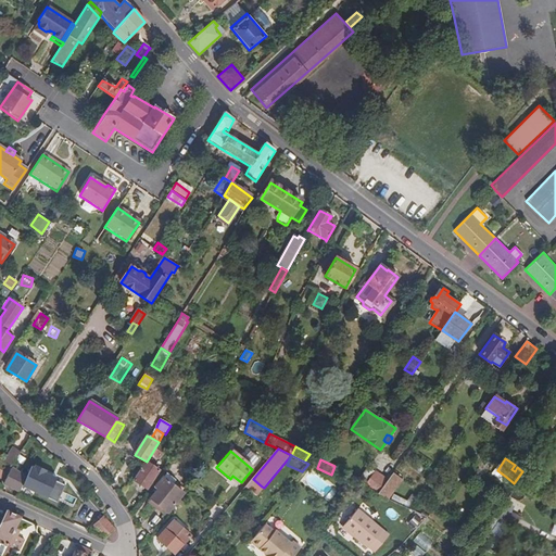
[(147,491),(161,471),(148,463),(134,481),(147,491)]
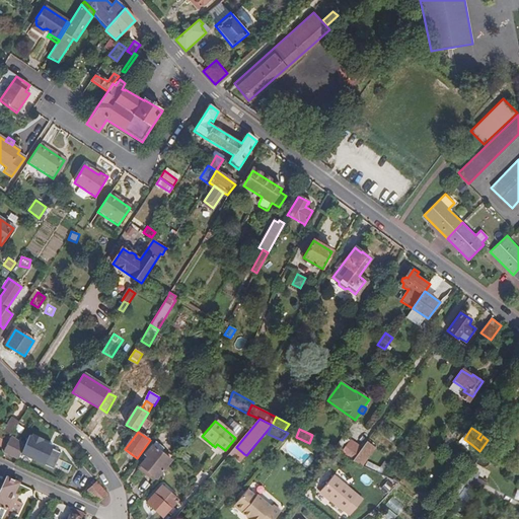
[(31,436),(29,435),(20,453),(53,468),(61,452),(51,448),(53,446),(42,440),(43,438),(32,434),(31,436)]
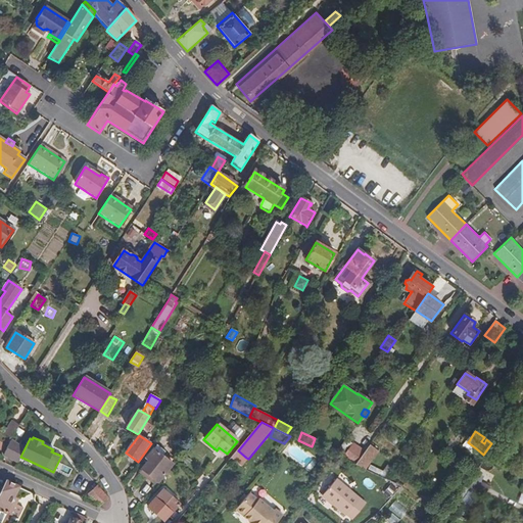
[(20,457),(25,447),(11,439),(3,456),(17,463),(20,457)]
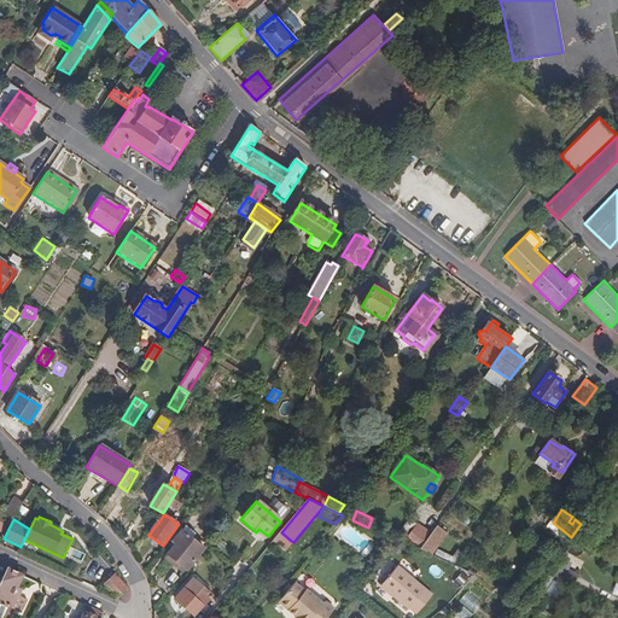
[(406,538),(415,525),(408,520),(400,534),(406,538)]
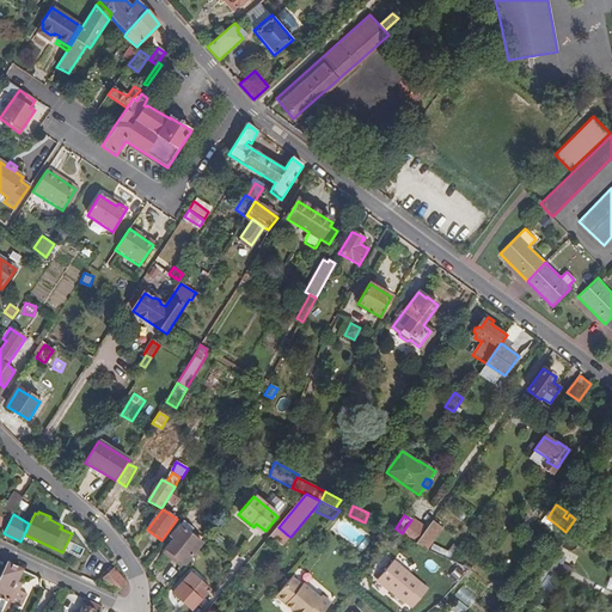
[(557,525),(548,518),(545,516),(540,522),(552,531),(557,525)]
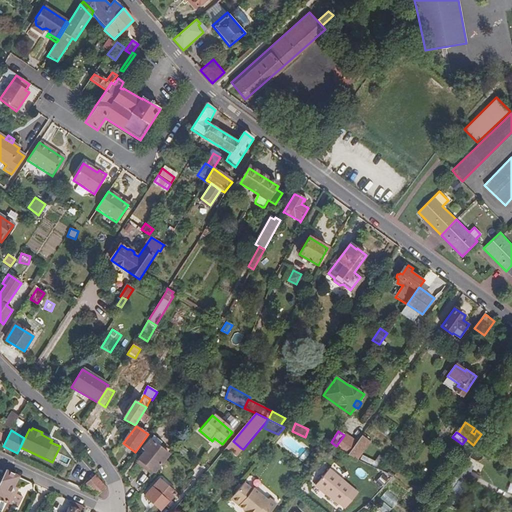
[(284,434),(278,445),(300,457),(306,447),(284,434)]
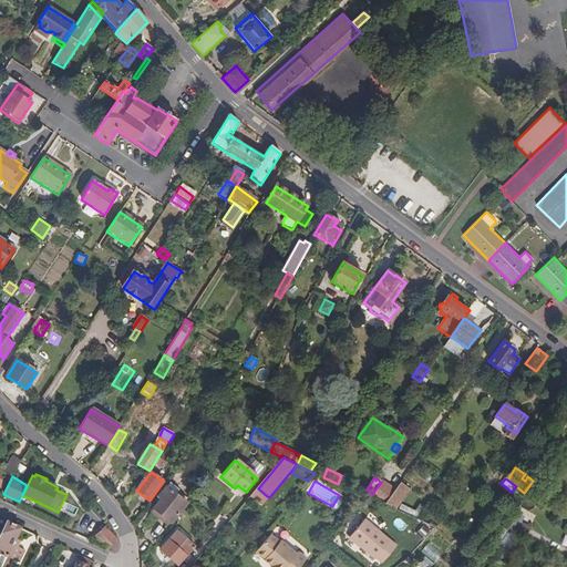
[(384,505),(394,491),(381,482),(372,494),(370,498),(384,505)]
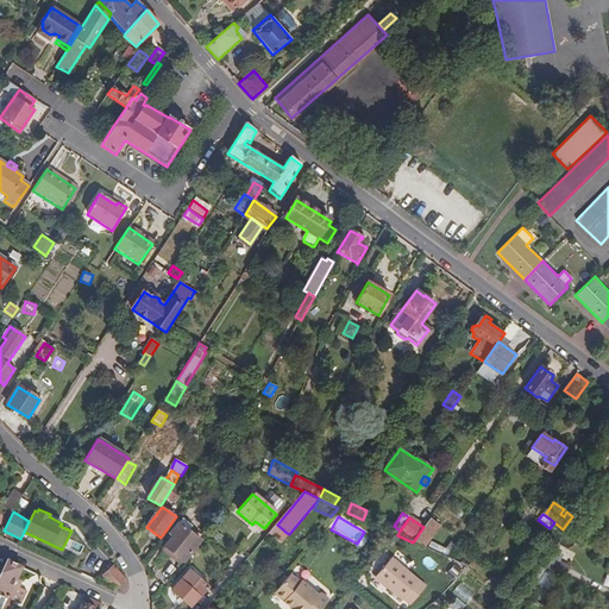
[(425,547),(439,527),(429,520),(424,527),(413,542),(425,547)]
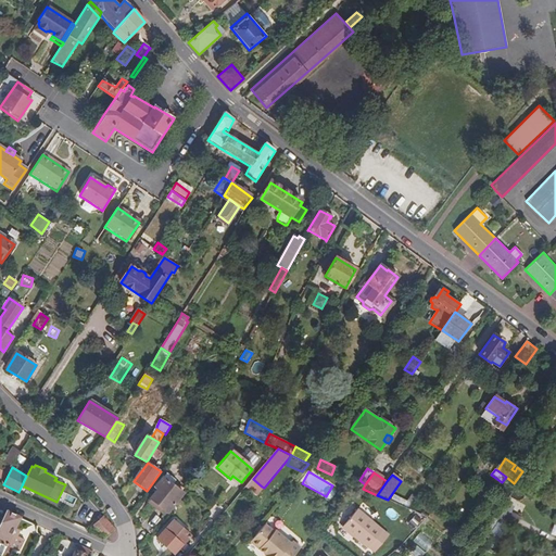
[(241,482),(232,476),(230,479),(238,485),(241,482)]
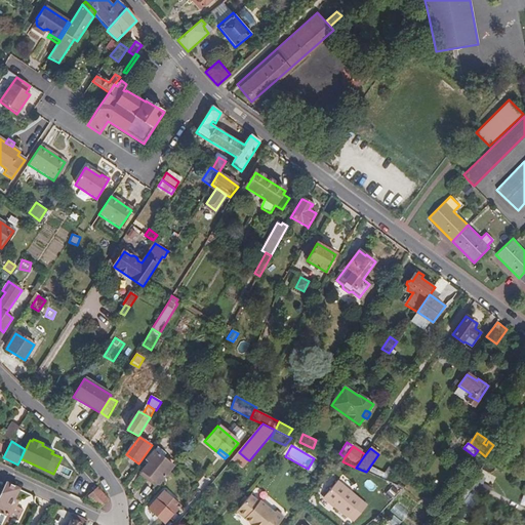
[(428,462),(434,454),(428,450),(421,458),(428,462)]
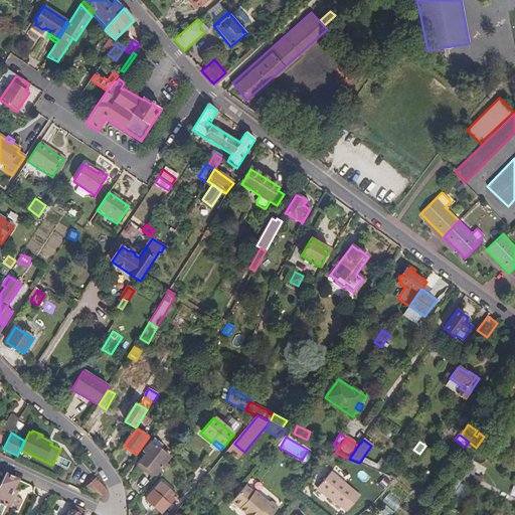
[(155,476),(170,458),(151,443),(144,452),(146,454),(139,463),(154,475),(155,476)]
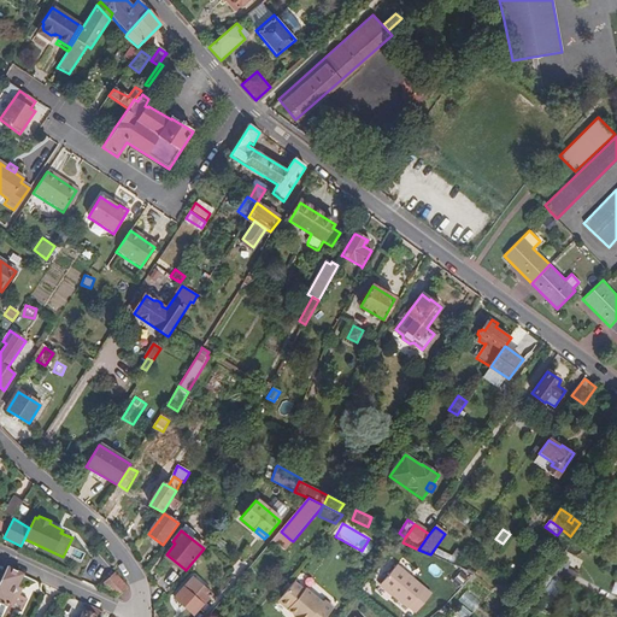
[(285,547),(291,540),(281,532),(275,539),(285,547)]
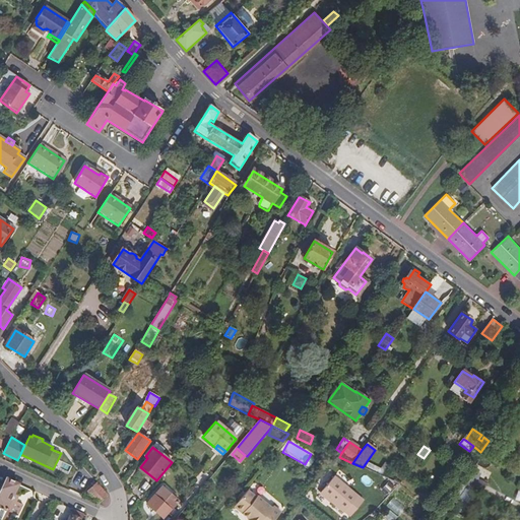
[(61,461),(58,469),(68,473),(71,465),(61,461)]
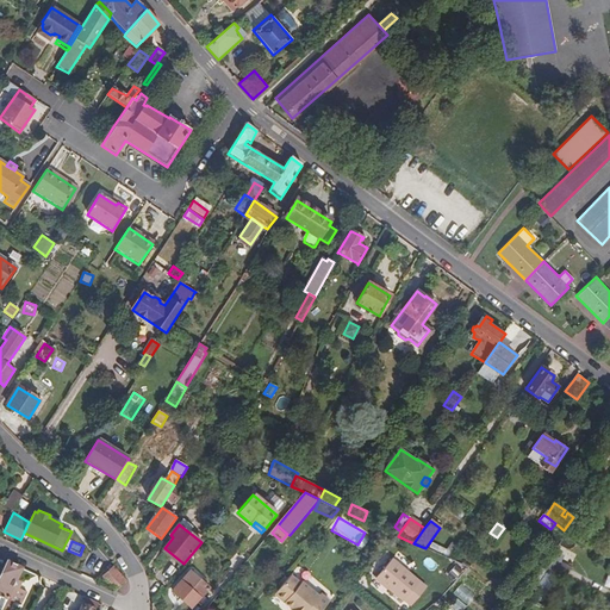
[(429,547),(447,555),(449,549),(431,542),(429,547)]
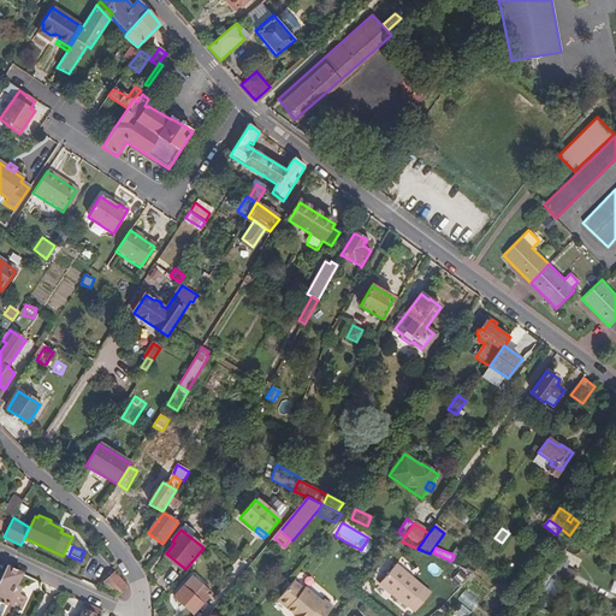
[(184,568),(166,554),(164,557),(182,572),(184,568)]
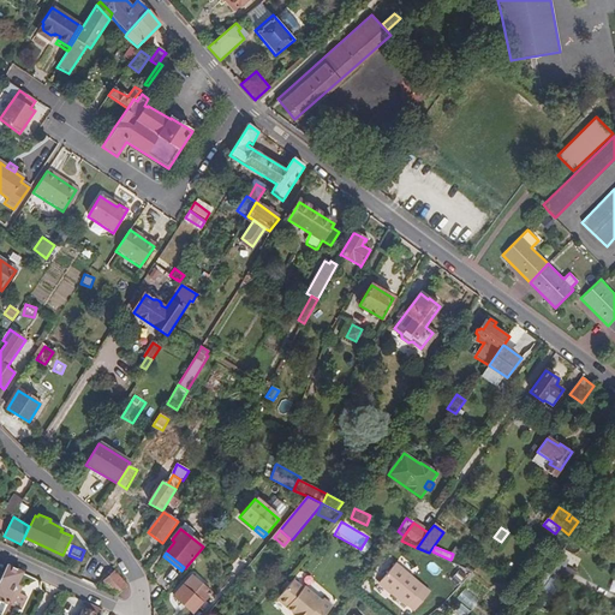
[(574,574),(565,569),(557,565),(560,561),(553,557),(547,569),(553,573),(554,574),(565,580),(569,583),(574,574)]
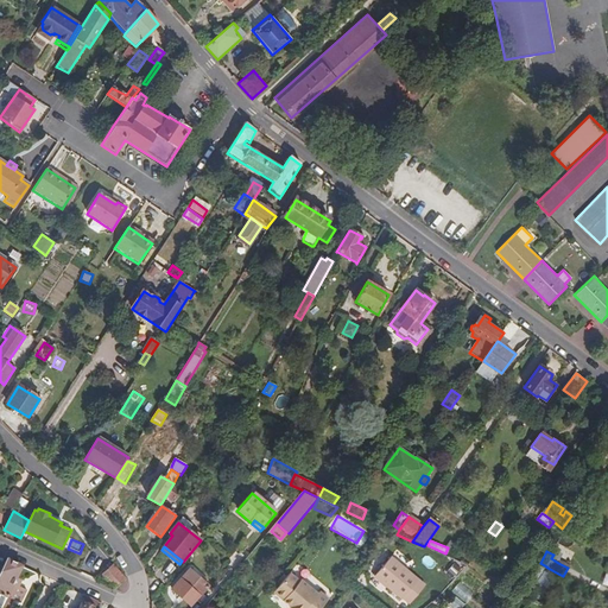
[(558,563),(563,555),(555,551),(553,555),(551,558),(558,563)]
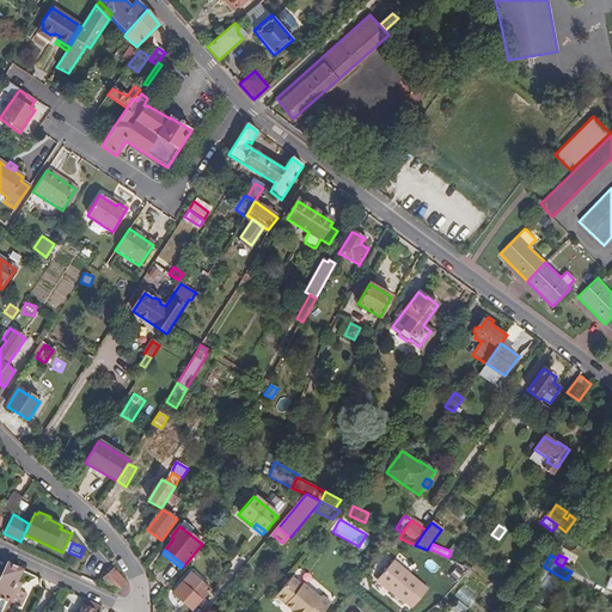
[(411,610),(427,591),(393,562),(377,582),(403,605),(404,604),(411,610)]
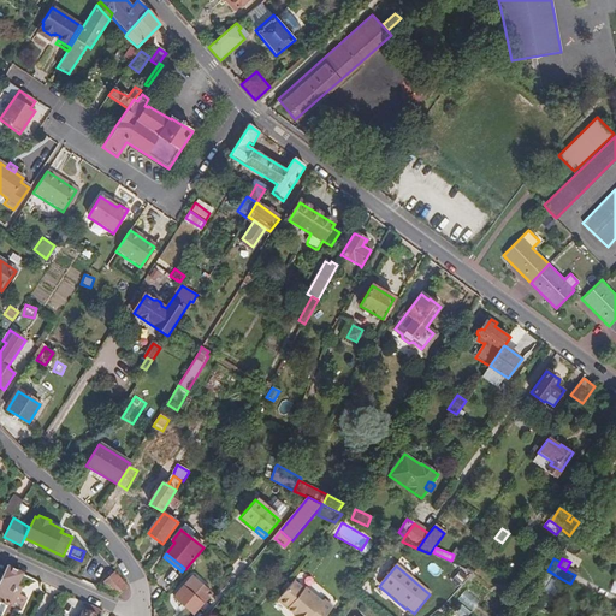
[(21,609),(25,597),(18,593),(21,588),(16,586),(22,574),(7,567),(0,580),(0,615),(3,615),(5,612),(9,615),(13,605),(21,609)]
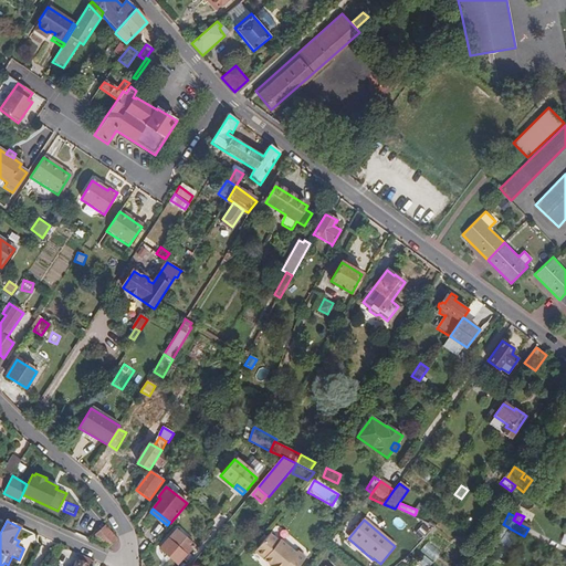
[(421,538),(428,528),(420,523),(412,532),(421,538)]
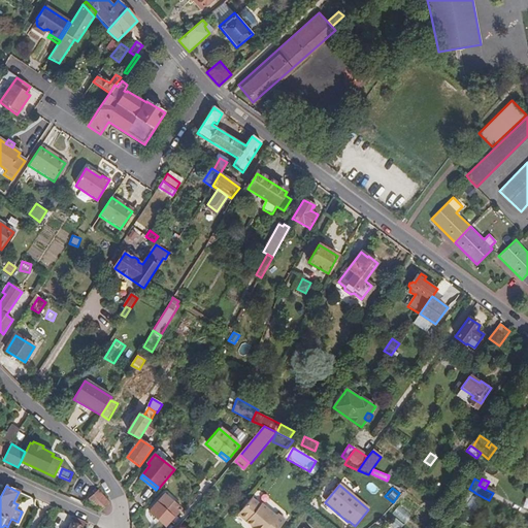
[(88,499),(100,510),(107,503),(97,491),(88,499)]
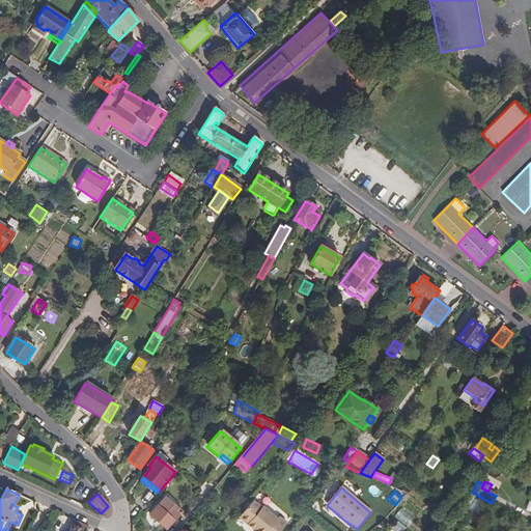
[(471,523),(487,501),(478,496),(467,513),(468,514),(465,520),(469,522),(471,523)]
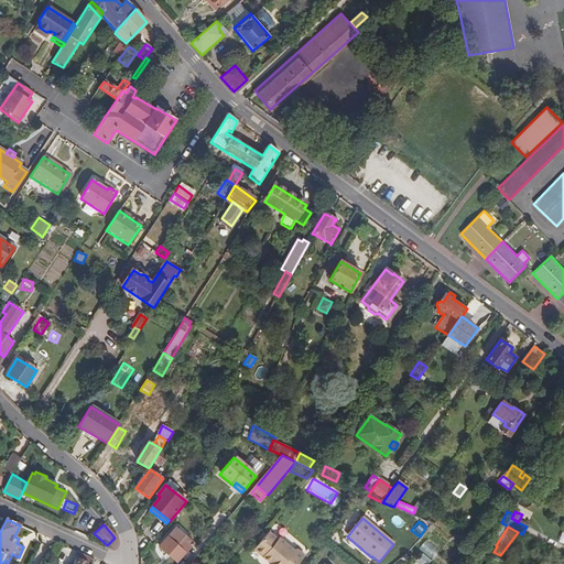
[(160,548),(177,562),(193,544),(175,529),(160,548)]
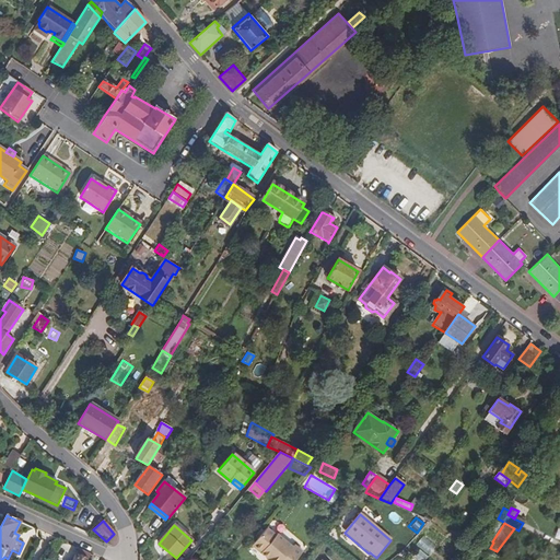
[(298,559),(304,552),(296,546),(294,548),(279,535),(277,536),(268,529),(254,546),(263,553),(265,552),(270,558),(269,559),(270,559),(298,559)]
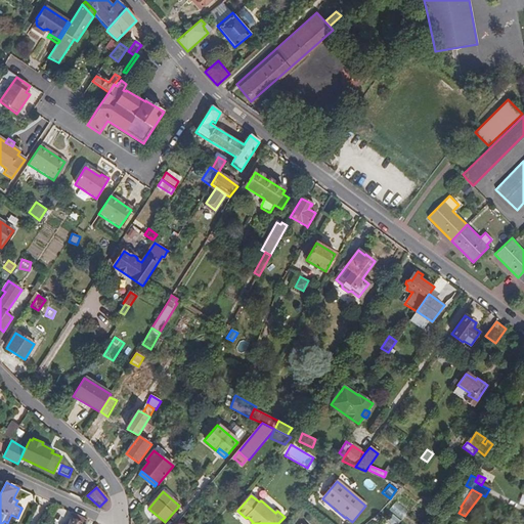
[(500,506),(488,499),(486,504),(498,510),(500,506)]
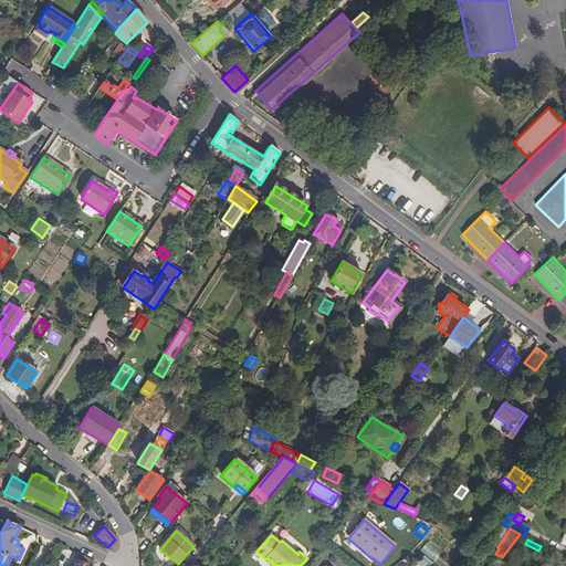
[(416,552),(427,565),(440,555),(429,541),(416,552)]
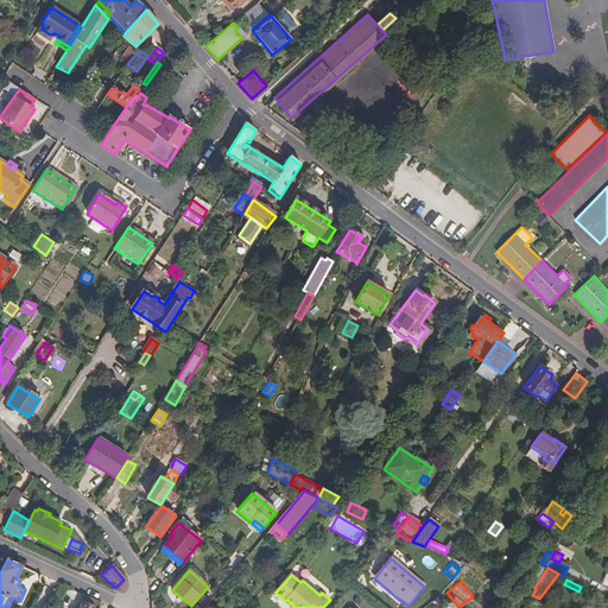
[(501,607),(506,602),(501,597),(492,607),(501,607)]
